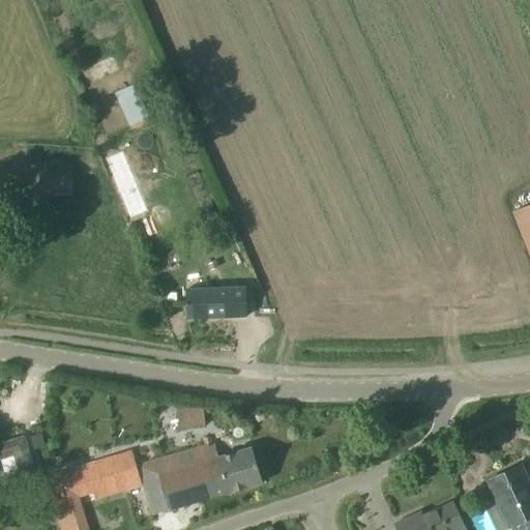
[(129,126),(149,117),(135,84),(115,92),(129,126)]
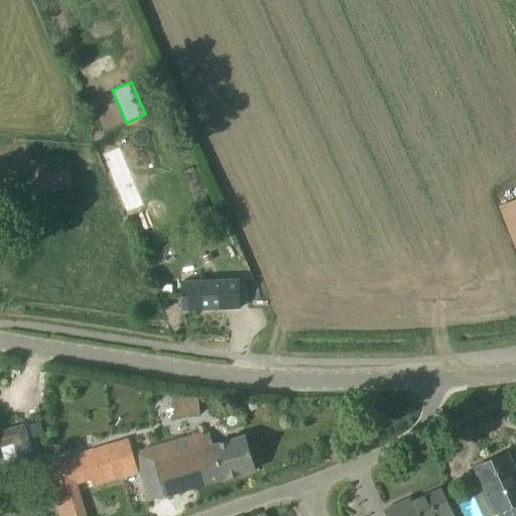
[(71,162),(0,164),(0,190),(72,188),(71,162)]
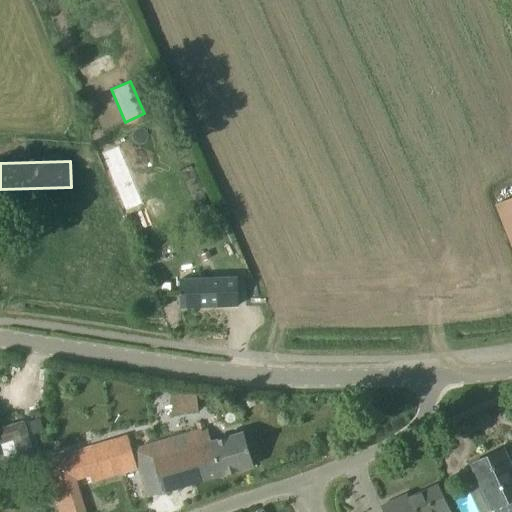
[(511,193),(488,203),(511,264),(511,193)]
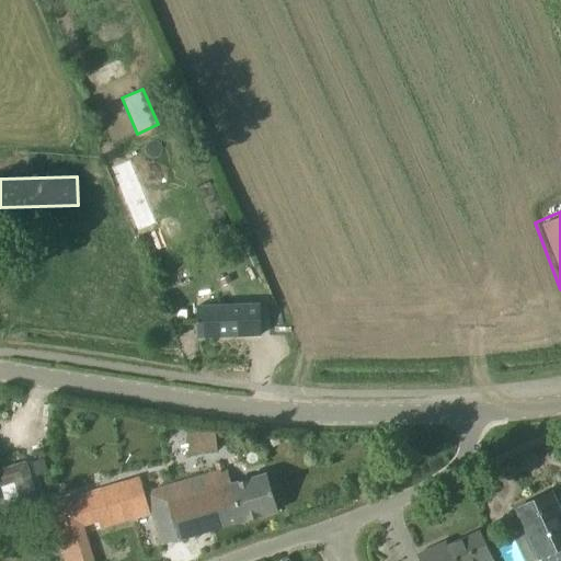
[(196,307),(197,336),(261,334),(260,304),(196,307)]
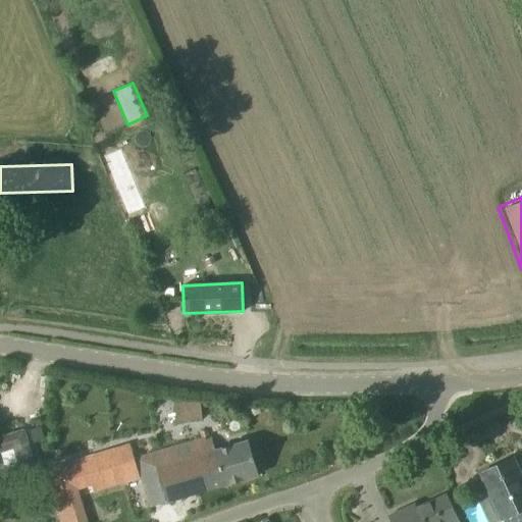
[(203,427),(202,419),(200,402),(174,405),(177,430),(203,427)]
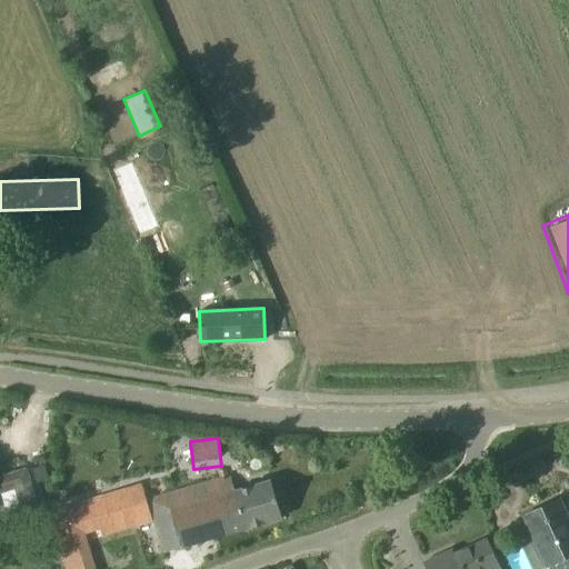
[(220,478),(148,500),(163,552),(281,518),(271,481),(235,491),(230,476),(227,476),(225,469),(219,471),(220,478)]
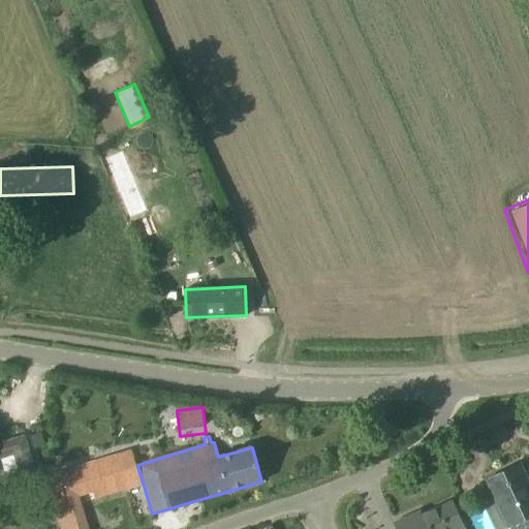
[(0,480),(20,477),(14,449),(0,452),(0,480)]
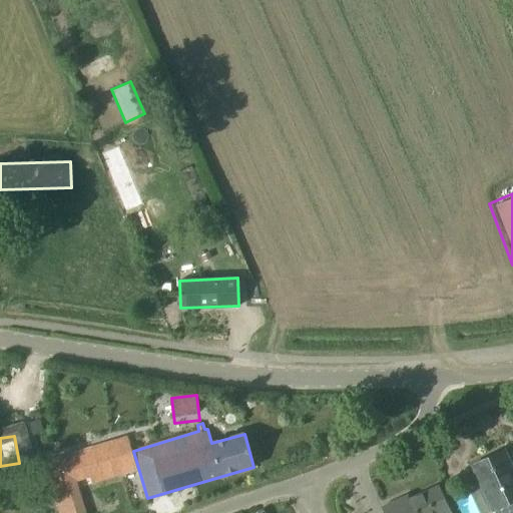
[(122,438),(45,462),(61,512),(85,512),(75,479),(100,471),(102,477),(137,466),(129,442),(124,444),(122,438)]
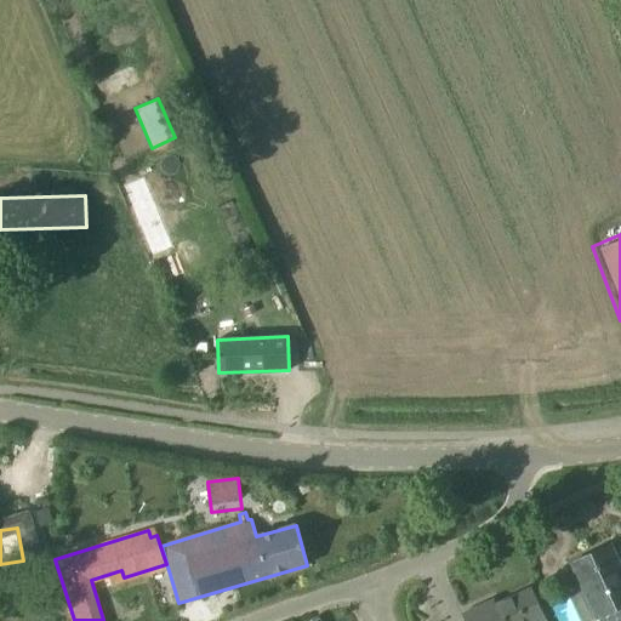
[(620,620),(620,568),(610,545),(571,563),(597,619),(598,620),(620,620)]
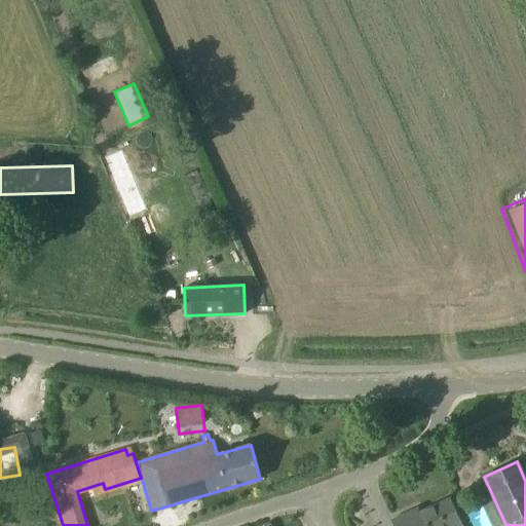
[(391,520),(395,525),(460,525),(461,525),(449,498),(409,516),(407,513),(391,520)]
